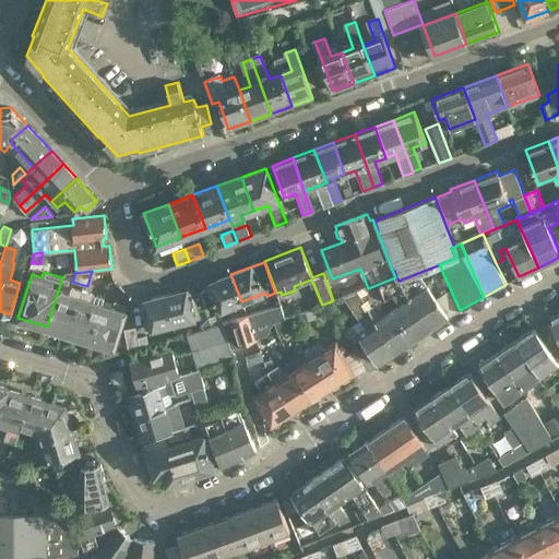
[(241,301),(230,274),(206,284),(217,310),(241,301)]
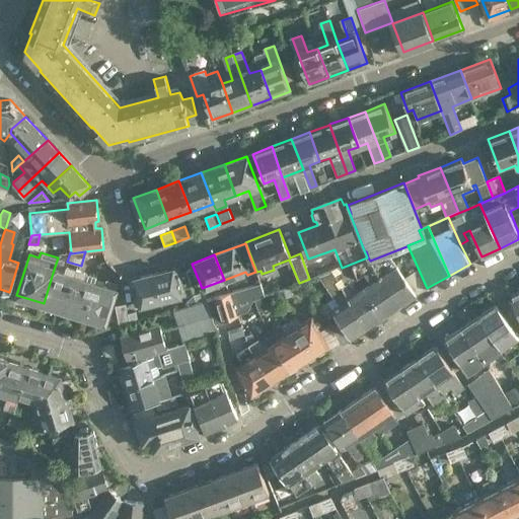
[(396,265),(380,276),(399,304),(415,293),(405,277),(396,265)]
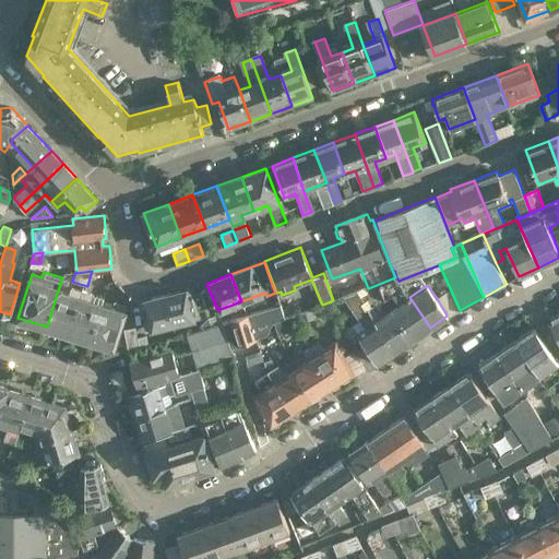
[(68,333),(80,293),(81,288),(71,286),(68,297),(57,294),(47,326),(68,333)]
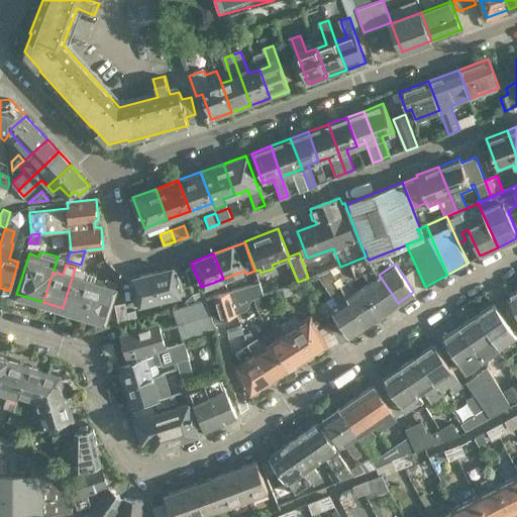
[(83,314),(92,283),(93,277),(86,275),(87,271),(75,267),(74,271),(63,308),(83,314)]
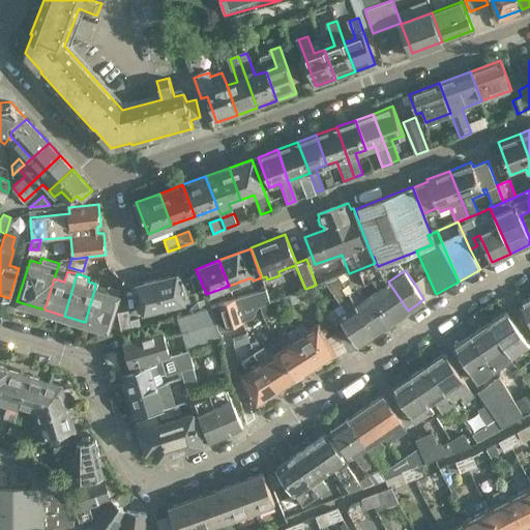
[(427,273),(414,283),(423,299),(435,292),(427,273)]
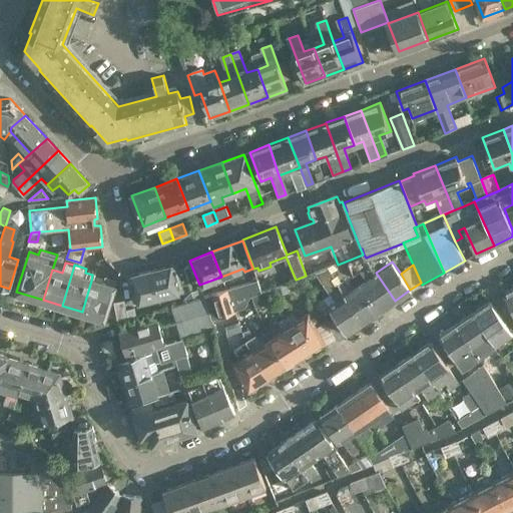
[(174,266),(151,272),(158,297),(180,291),(183,303),(204,297),(201,288),(191,292),(187,277),(177,280),(174,266)]
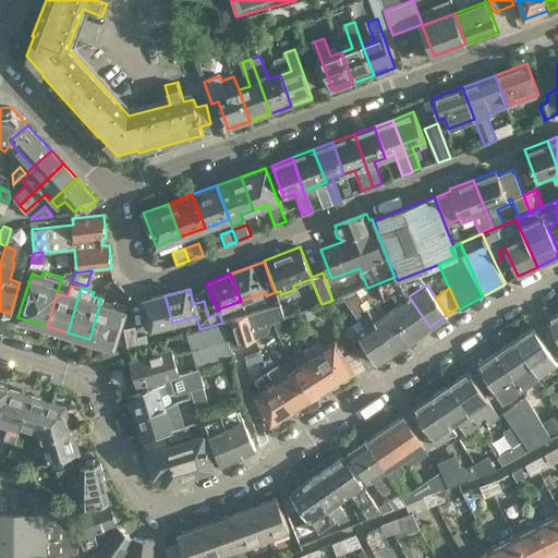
[(172,323),(165,295),(140,301),(147,329),(172,323)]
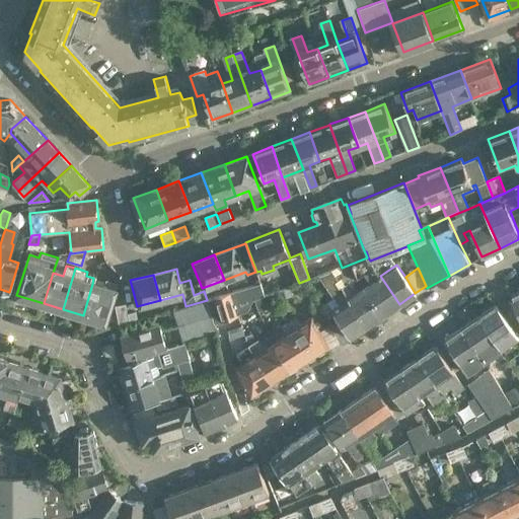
[(380,276),(364,286),(383,315),(399,304),(380,276)]
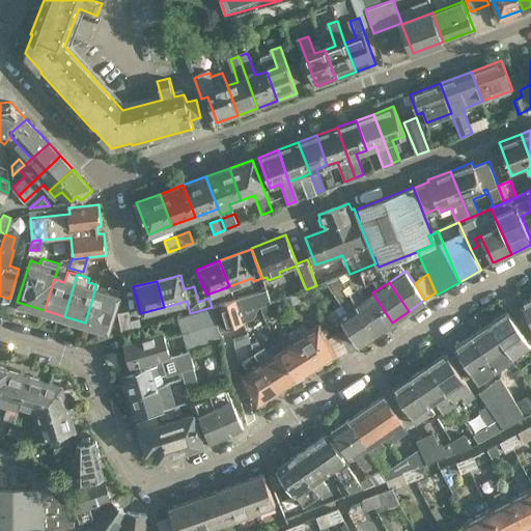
[(106,330),(118,290),(119,287),(110,284),(109,287),(106,295),(94,290),(85,323),(106,330)]
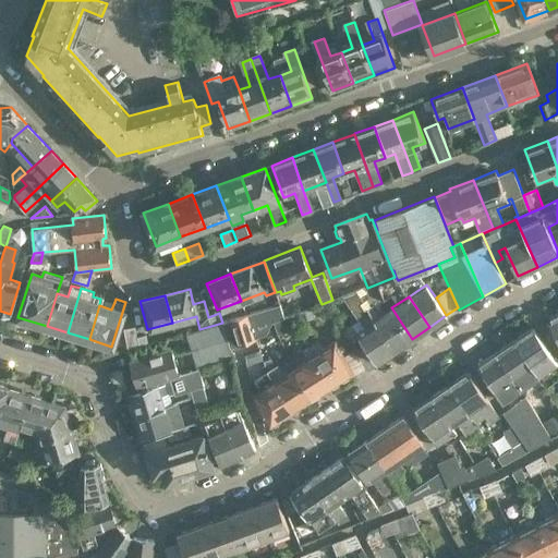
[(222,323),(230,348),(255,339),(255,338),(267,334),(273,322),(284,317),(279,304),(222,323)]
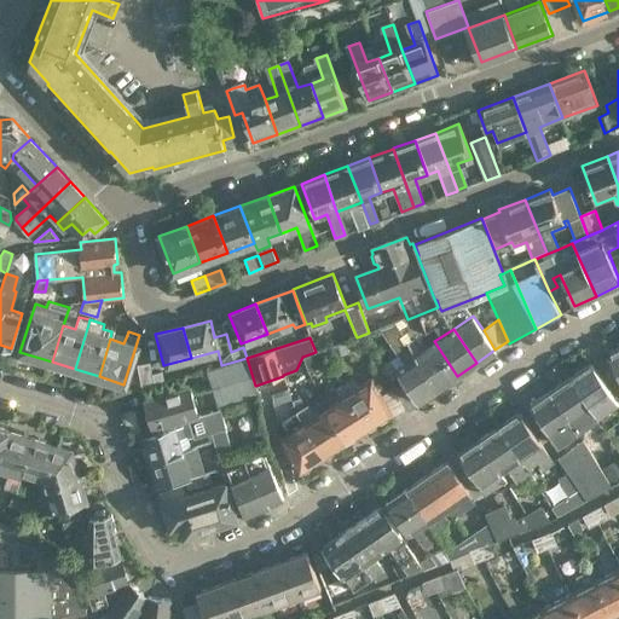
[(434,341),(415,353),(439,388),(457,376),(434,341)]
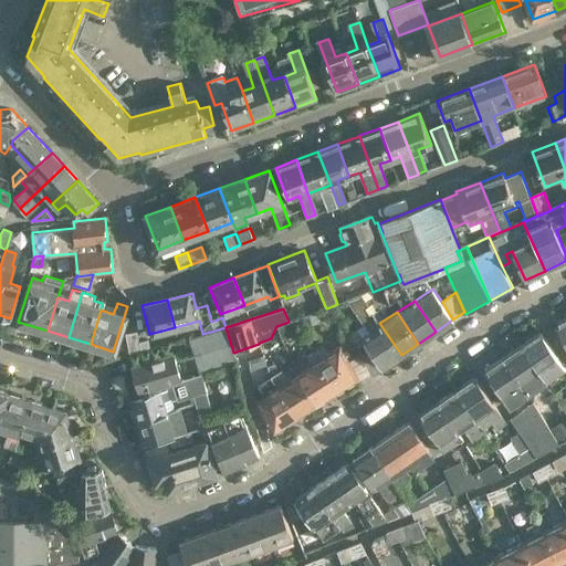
[(369,332),(363,336),(384,367),(401,355),(379,323),(371,314),(362,320),(369,332)]
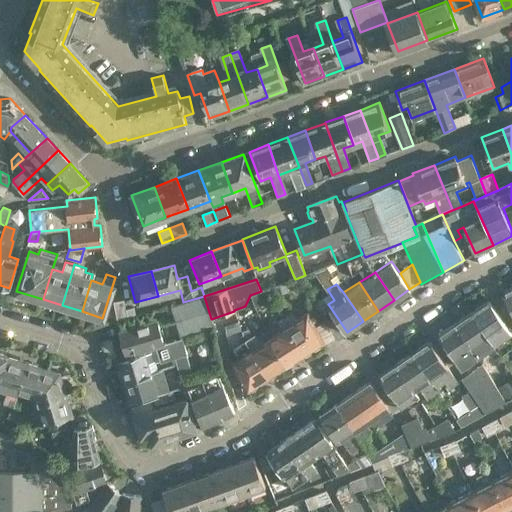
[(511,287),(503,291),(511,311),(511,287)]
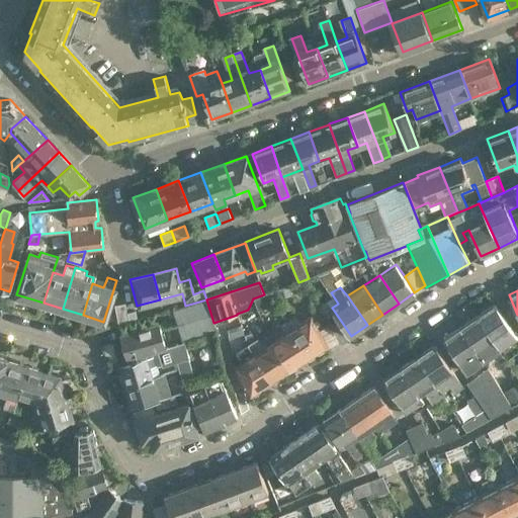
[(253,298),(258,310),(277,304),(272,291),(264,294),(253,298)]
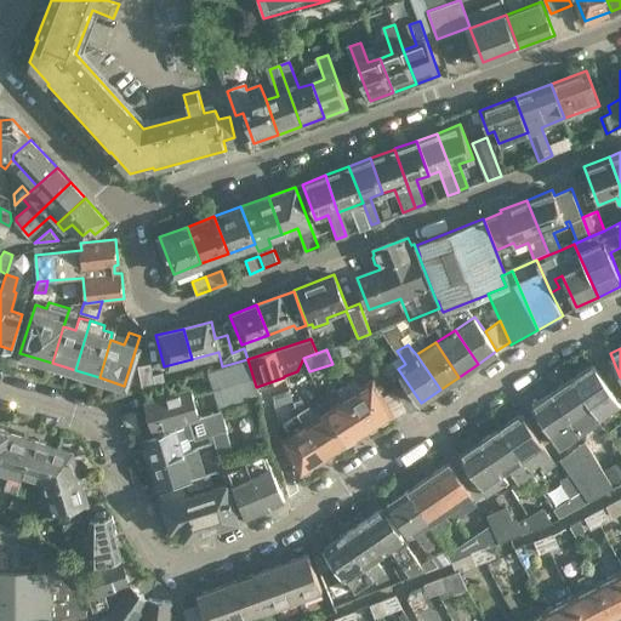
[(309,371),(303,358),(297,371),(294,379),(298,381),(311,375),(309,371)]
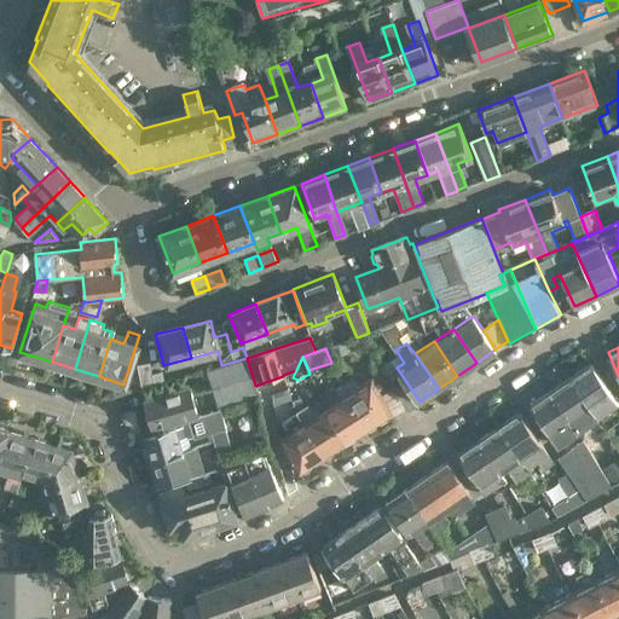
[(247,358),(221,365),(207,370),(218,406),(258,394),(255,386),(247,358)]
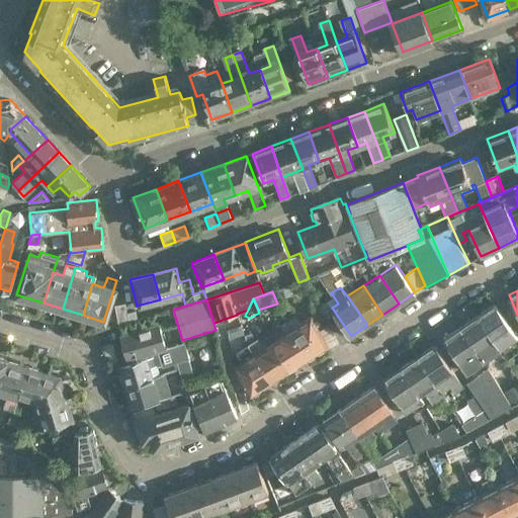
[(127,313),(126,311),(125,303),(115,305),(118,324),(128,321),(127,313)]
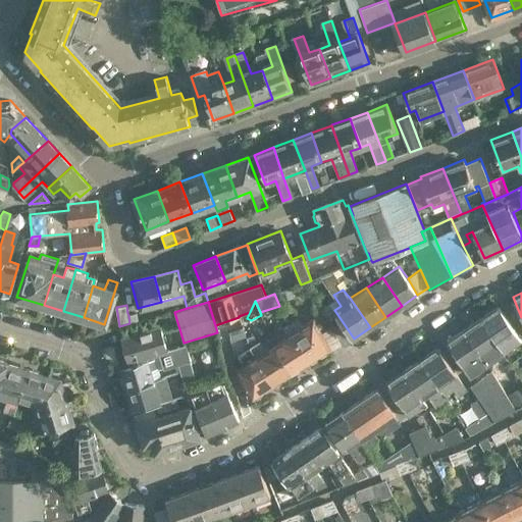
[(511,362),(521,353),(521,340),(499,306),(481,318),(505,351),(504,352),(511,362)]
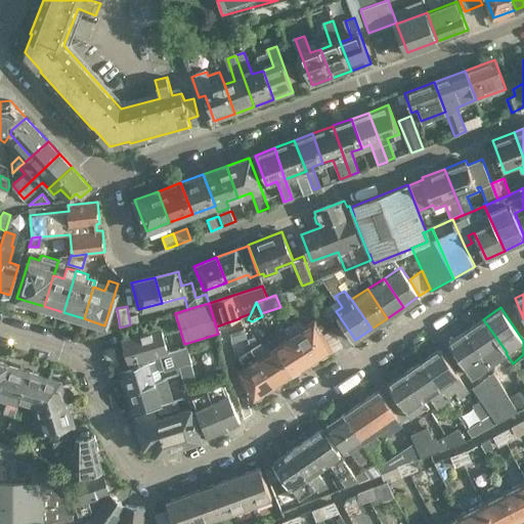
[(130,324),(140,322),(138,314),(129,316),(130,324)]
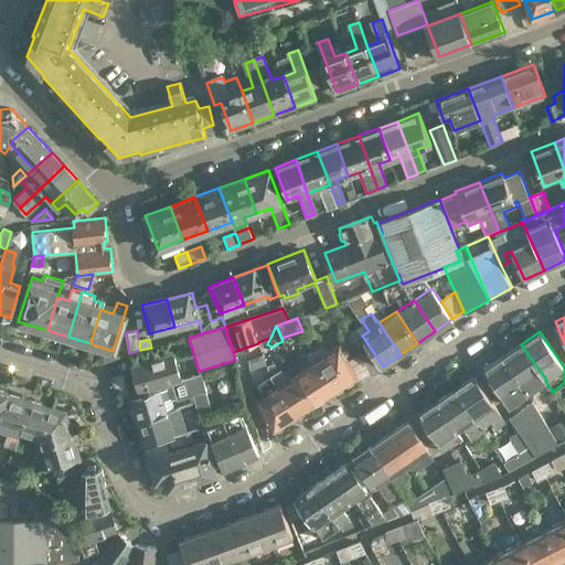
[(521,344),(503,356),(529,392),(542,383),(545,381),(546,380),(521,344)]
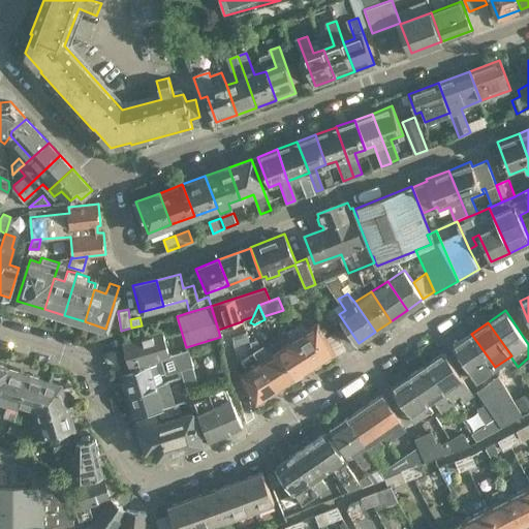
[(327,338),(317,323),(305,332),(300,324),(293,329),(316,365),(336,352),(337,355),(347,349),(338,332),(327,338)]
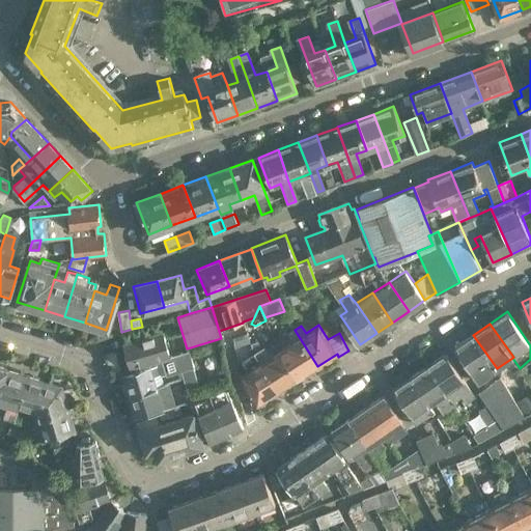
[(298,380),(317,366),(295,330),(288,334),(294,341),(280,350),(298,380)]
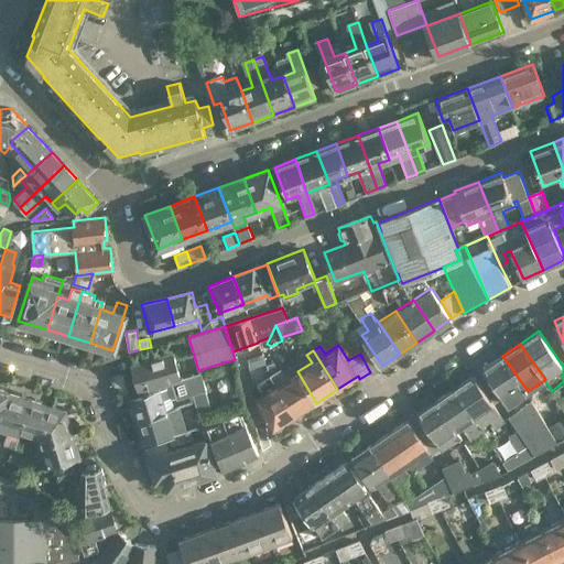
[(181,378),(173,351),(131,364),(140,392),(172,382),(176,399),(193,394),(197,410),(210,407),(206,390),(202,372),(187,377),(187,376),(181,378)]
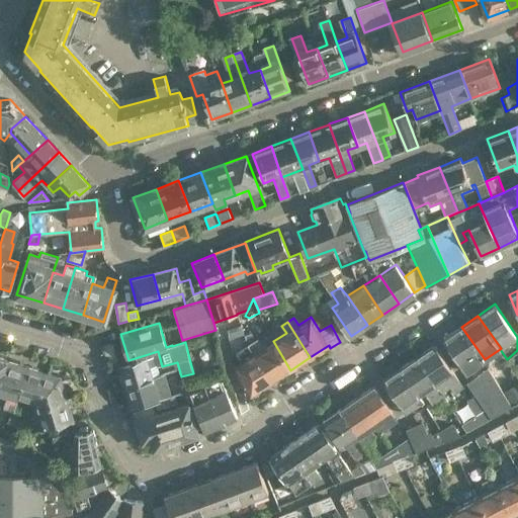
[(242,325),(228,329),(230,339),(245,334),(242,325)]
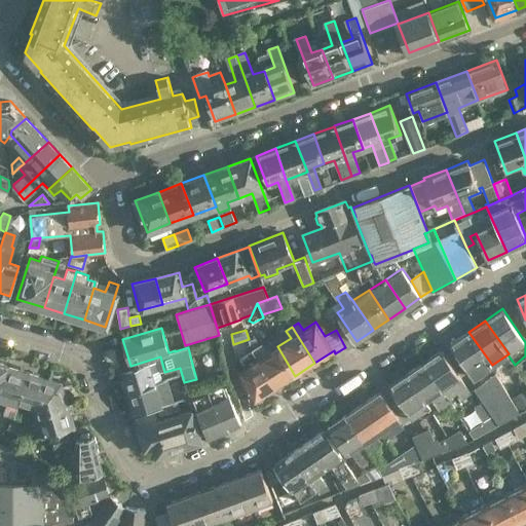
[(492,365),(468,332),(451,343),(475,377),(492,365)]
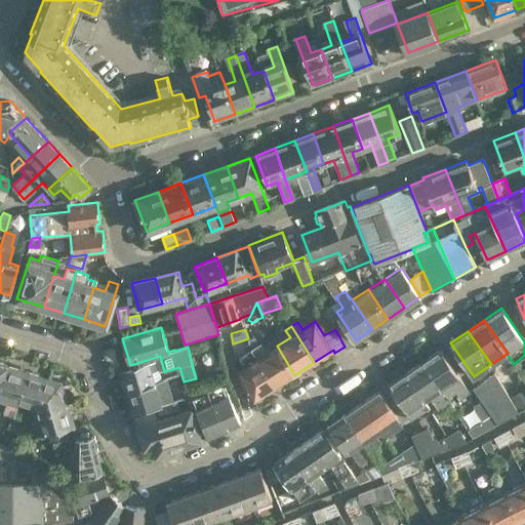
[(268,352),(261,342),(252,348),(254,355),(275,388),(294,375),(277,346),(268,352)]
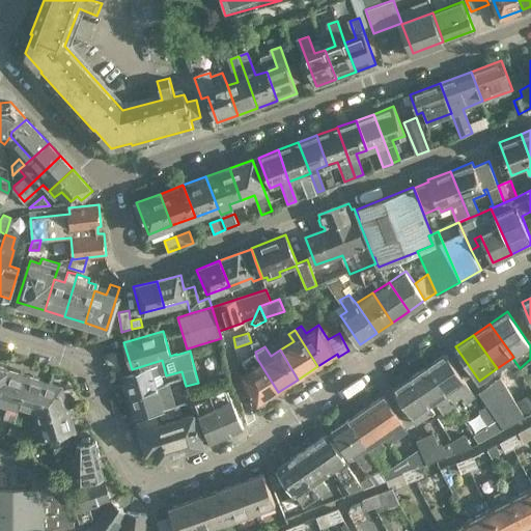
[(257,404),(278,392),(257,359),(255,352),(242,360),(249,370),(241,375),(257,404)]
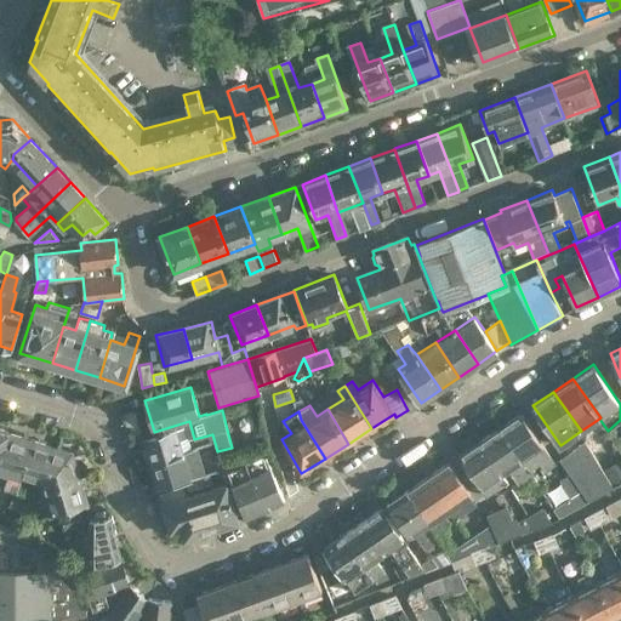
[(556,465),(548,454),(520,414),(501,427),(530,471),(540,463),(546,472),(556,465)]
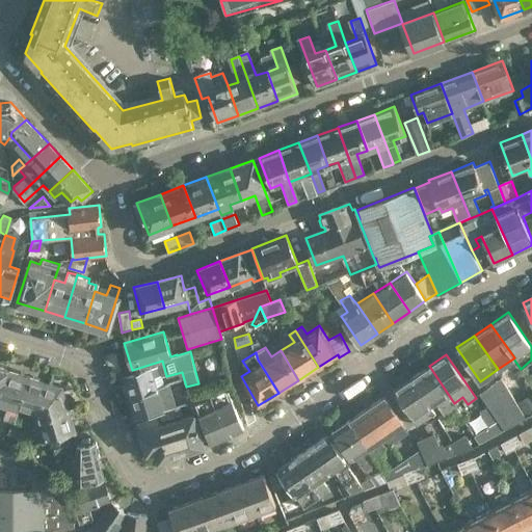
[(153,377),(160,375),(157,366),(151,368),(123,376),(129,396),(156,388),(153,377)]
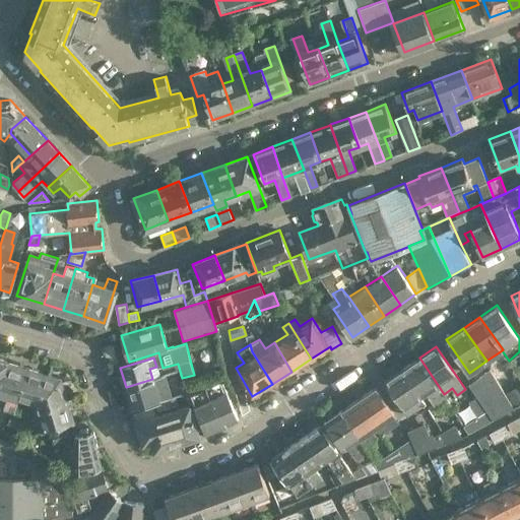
[(426,393),(430,399),(436,408),(448,400),(444,394),(419,358),(402,369),(421,396),(426,393)]
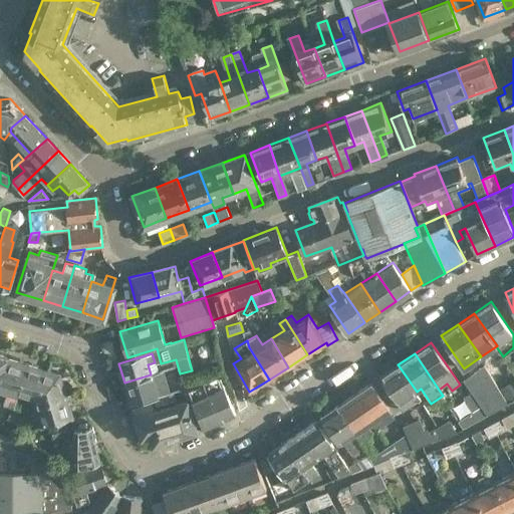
[(27,363),(7,357),(0,380),(0,390),(8,393),(5,404),(13,406),(27,363)]
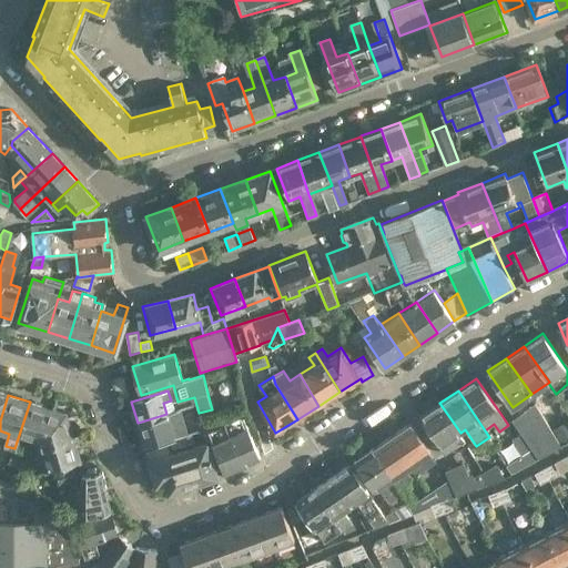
[(50,408),(30,402),(14,448),(17,449),(21,437),(38,442),(41,442),(50,408)]
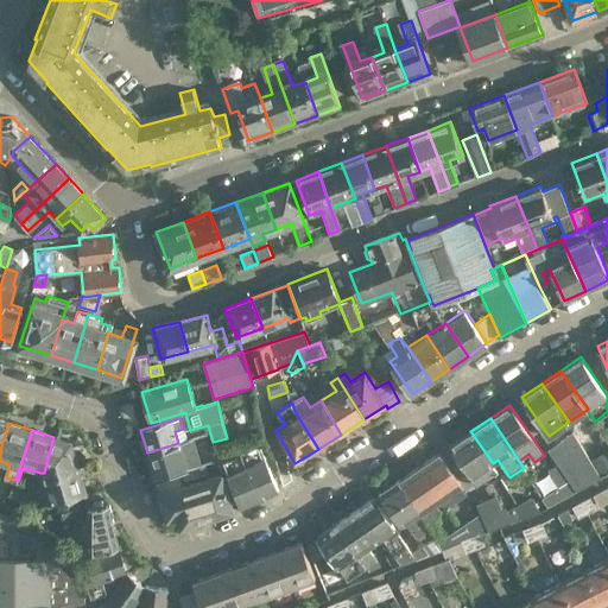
[(479,486),(499,472),(493,463),(470,431),(451,445),(479,486)]
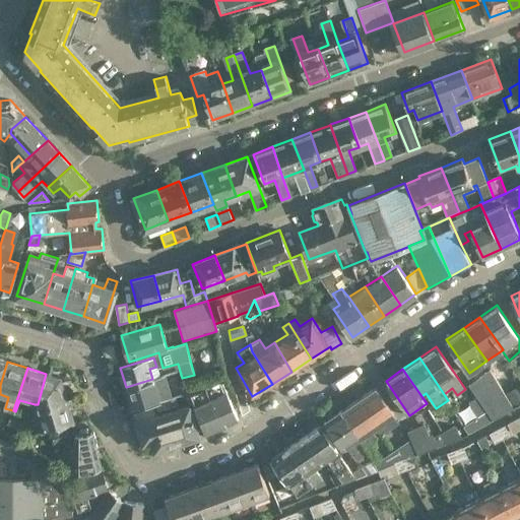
[(514,408),(496,378),(490,369),(468,384),(486,410),(493,420),(514,408)]
